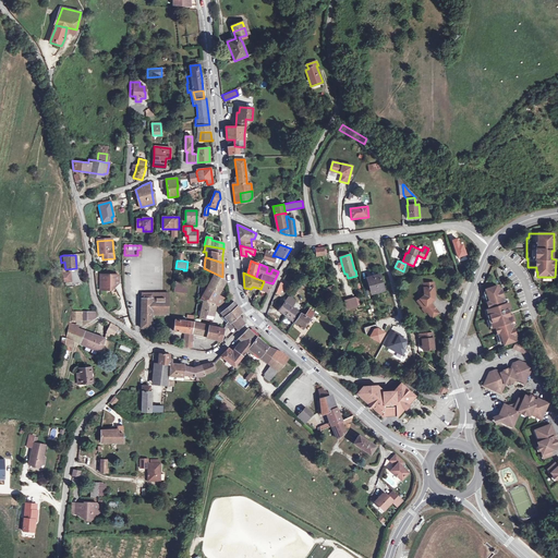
[(119,275),(100,275),(100,290),(106,290),(109,287),(110,287),(114,286),(119,282),(119,275)]
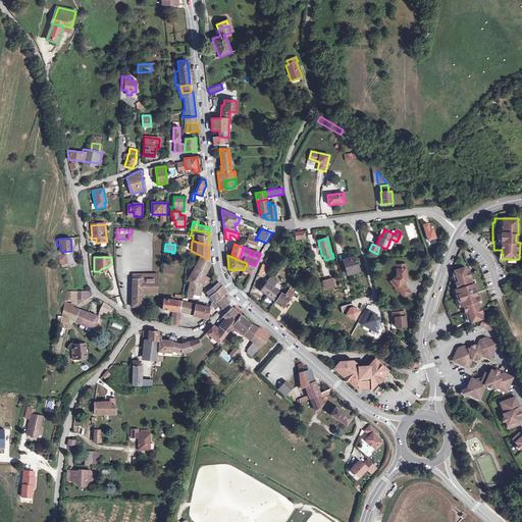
[(200,257),(188,280),(190,281),(200,284),(204,276),(211,263),(200,257)]
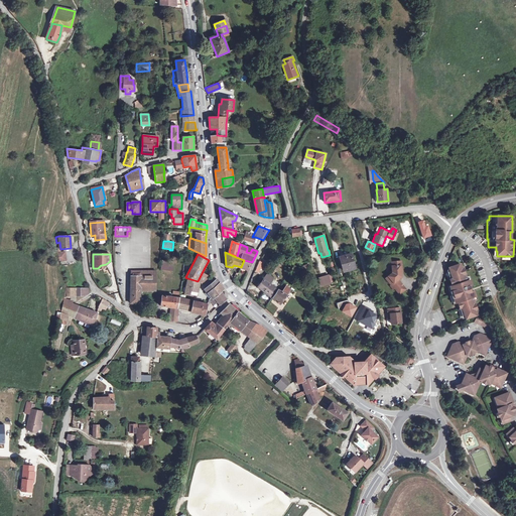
[(351,254),(340,257),(344,271),(355,268),(351,254)]
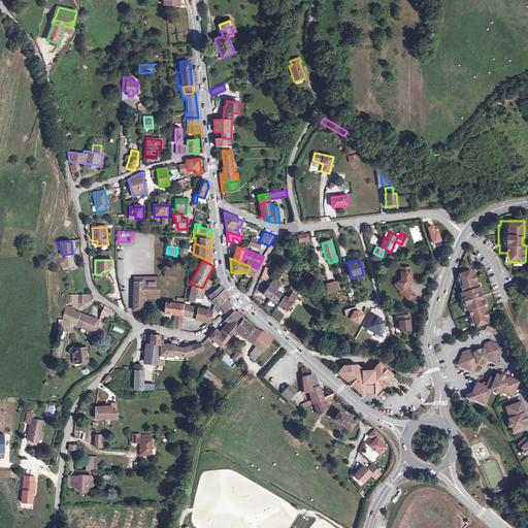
[(165,266),(164,275),(176,276),(177,267),(165,266)]
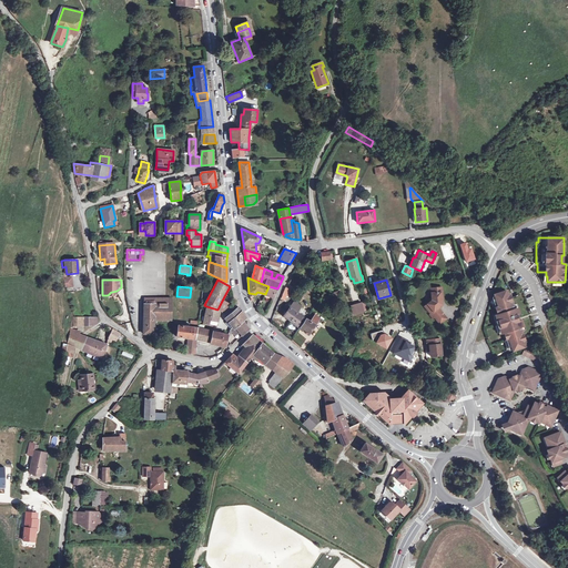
[(269,286),(265,294),(273,297),(277,288),(269,286)]
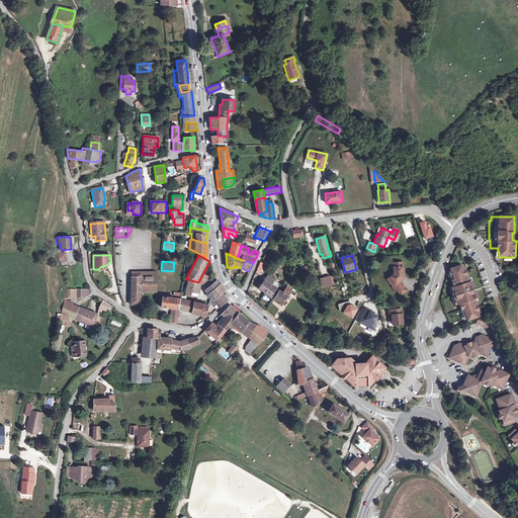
[(259,263),(256,271),(259,273),(265,265),(260,262),(259,263)]
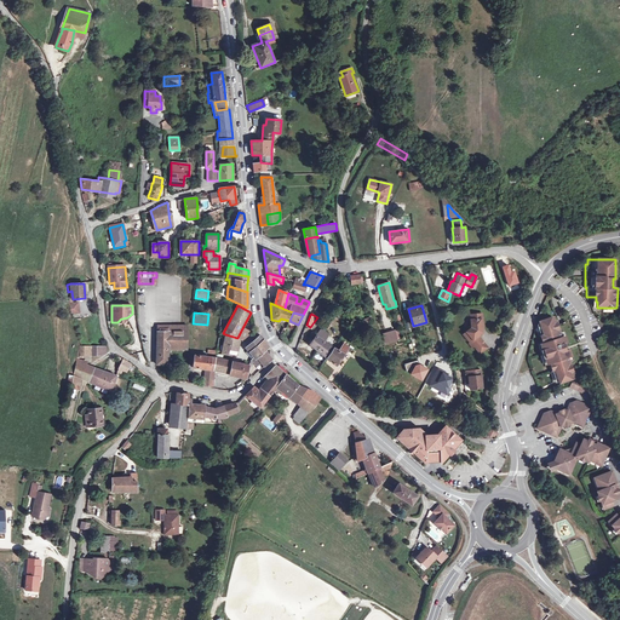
[(471,328),(466,332),(474,340),(471,342),(475,346),(481,354),(488,348),(477,334),(478,333),(478,334),(480,334),(481,334),(481,333),(482,333),(482,332),(482,331),(482,329),(481,329),(480,329),(480,327),(483,327),(482,314),(474,315),(474,320),(471,320),(471,328)]
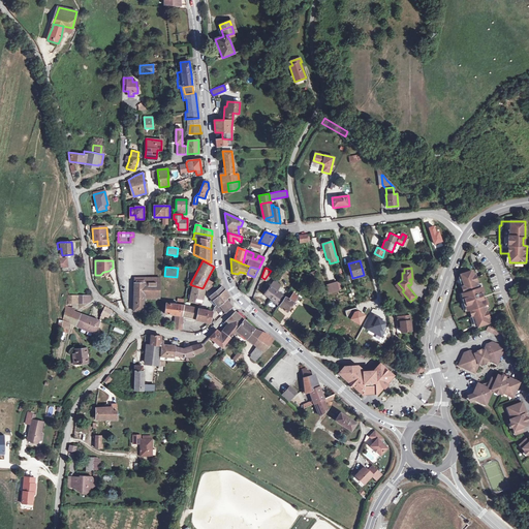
[(473,275),(472,271),(461,275),(462,278),(460,279),(462,285),(461,285),(464,293),(462,293),(468,310),(469,309),(471,316),(472,316),(474,322),(476,322),(478,325),(489,322),(488,318),(489,318),(488,315),(496,312),(495,306),(499,305),(488,270),(481,272),(483,275),(475,277),(474,274),(473,275)]
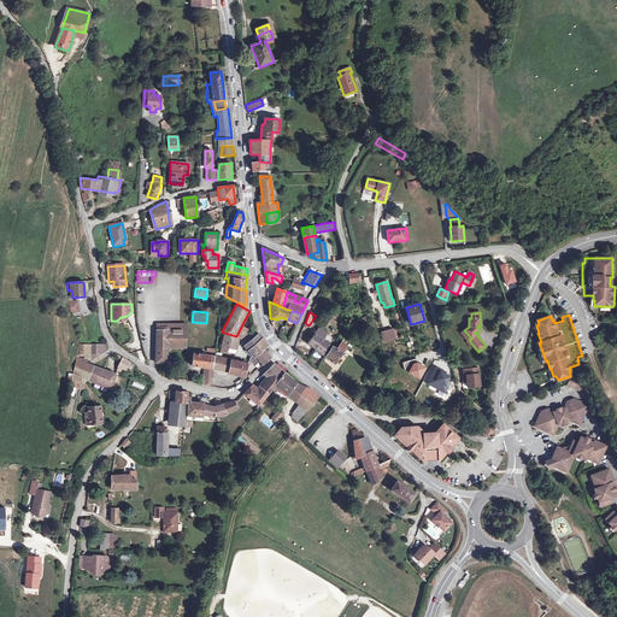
[(156,356),(156,363),(168,363),(168,347),(187,347),(187,324),(168,324),(168,330),(157,330),(157,340),(156,356)]
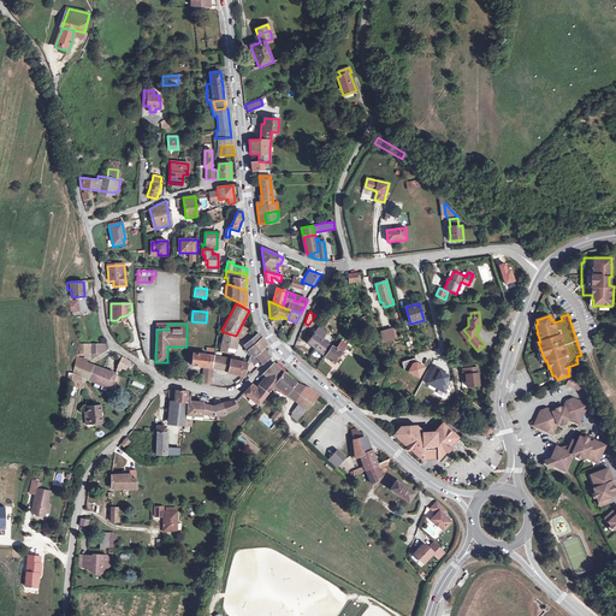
[(241,326),(236,336),(238,337),(241,338),(250,331),(241,326)]
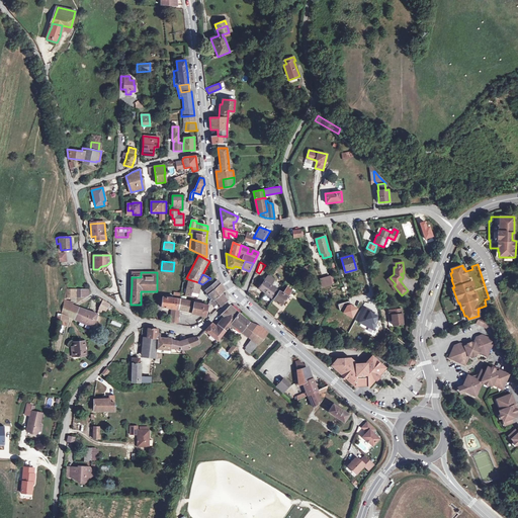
[(268,275),(259,288),(273,299),(278,290),(270,285),(275,279),(268,275)]
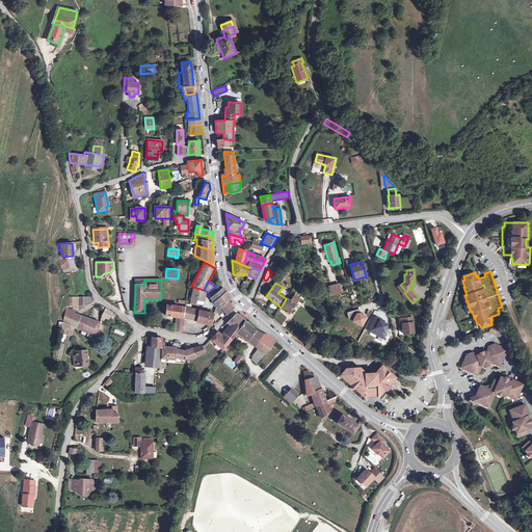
[(339,284),(328,286),(330,294),(341,291),(339,284)]
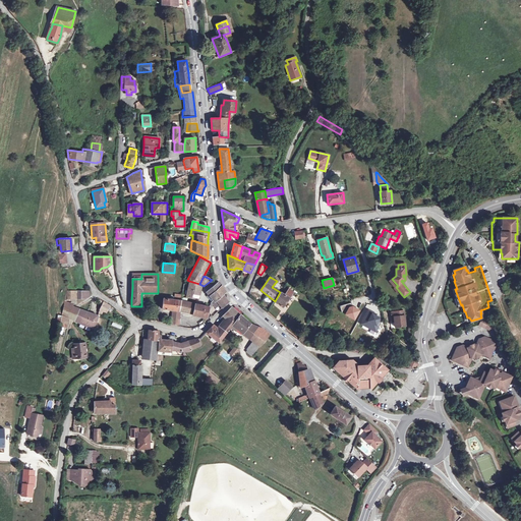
[(392,279),(390,281),(395,288),(396,287),(398,286),(392,279)]
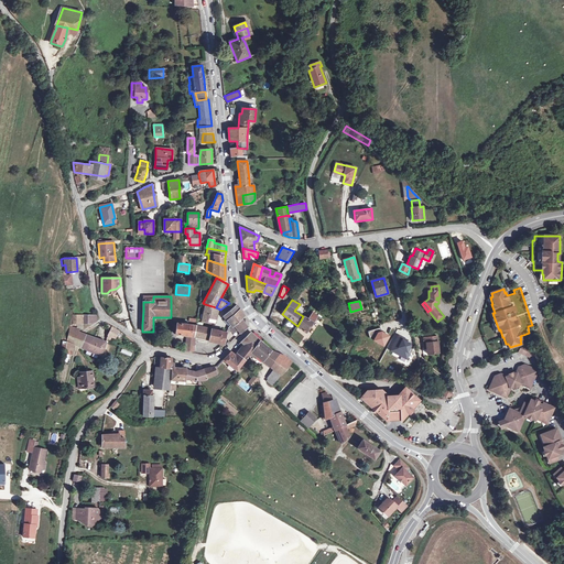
[(205,304),(202,321),(215,324),(218,308),(216,307),(205,304)]
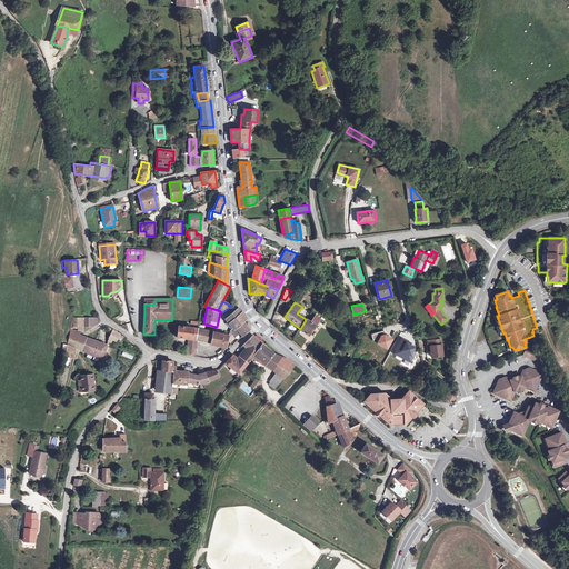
[(226,320),(226,321),(227,322),(228,321),(232,328),(235,330),(237,329),(243,322),(247,319),(240,309),(239,307),(227,318),(226,320)]
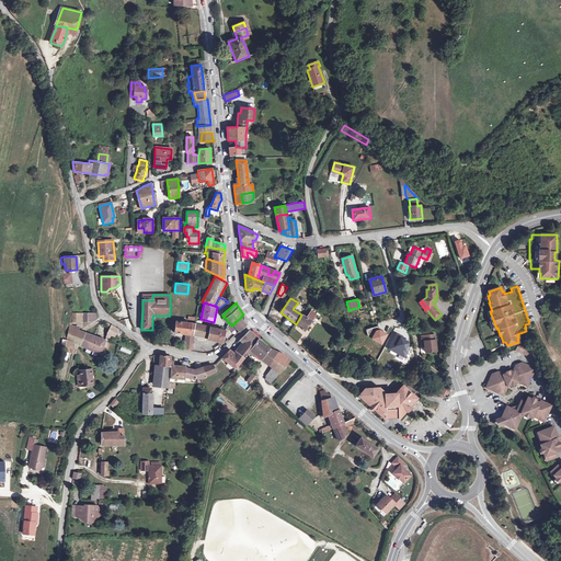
[(301,315),(296,324),(304,331),(316,315),(311,311),(307,317),(305,316),(305,317),(301,315)]
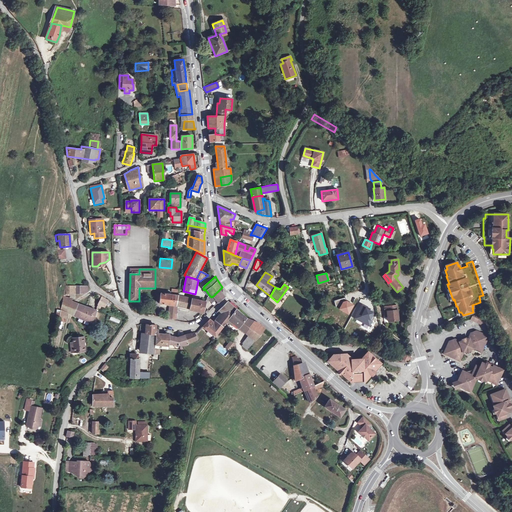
[(205,302),(205,303),(207,304),(207,302),(208,302),(209,299),(212,302),(216,299),(218,303),(225,297),(219,290),(213,296),(211,297),(209,295),(208,296),(207,297),(206,299),(205,302)]
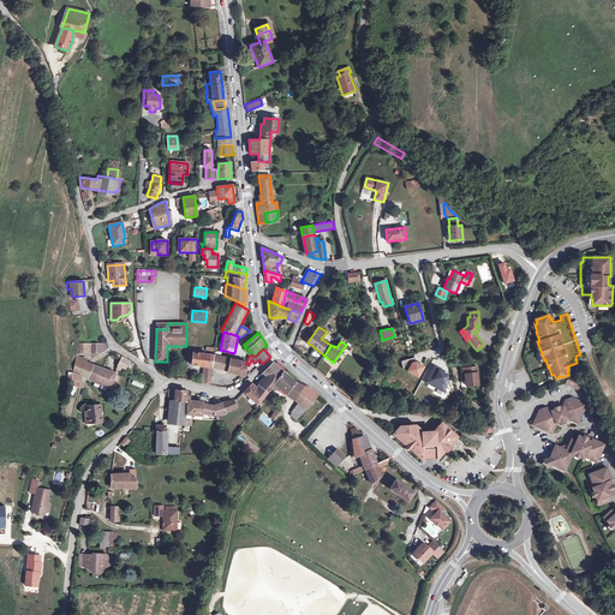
[(197,353),(193,353),(191,364),(204,366),(212,368),(228,371),(228,372),(244,376),(245,369),(246,364),(246,363),(220,357),(214,356),(199,353),(201,350),(197,350),(197,353)]
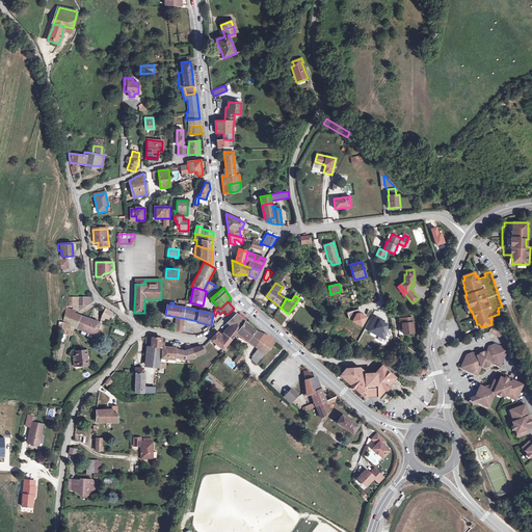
[(104,311),(101,319),(104,320),(105,318),(109,319),(110,316),(111,312),(105,309),(104,311)]
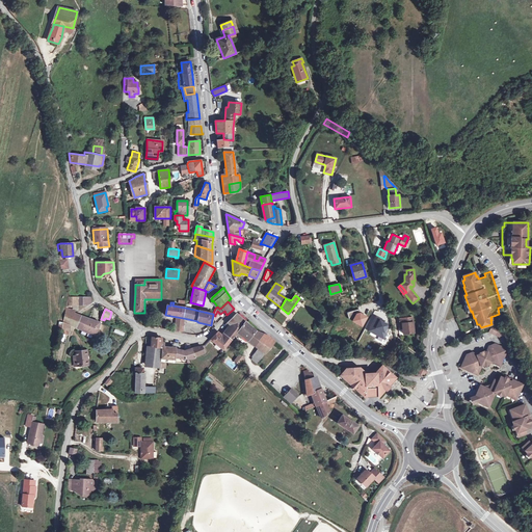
[(65,315),(63,322),(70,325),(81,329),(85,318),(74,314),(73,317),(65,315)]
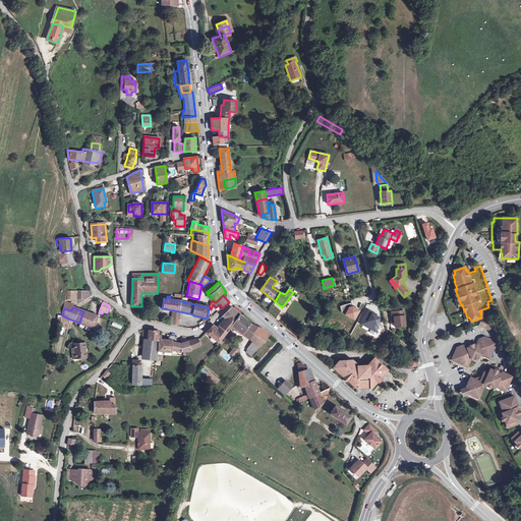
[(219,323),(216,326),(221,330),(226,334),(231,327),(232,326),(240,315),(234,309),(232,308),(231,307),(223,315),(221,317),(226,323),(223,326),(219,323)]
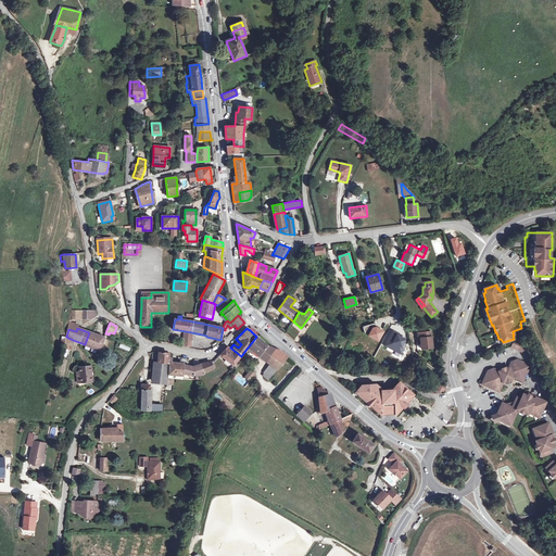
[(431,331),(417,332),(418,339),(420,339),(421,343),(421,349),(432,348),(431,331)]
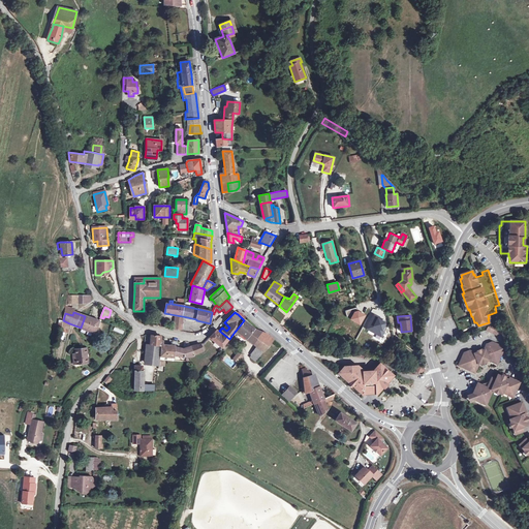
[(85,316),(81,328),(95,334),(99,321),(85,316)]
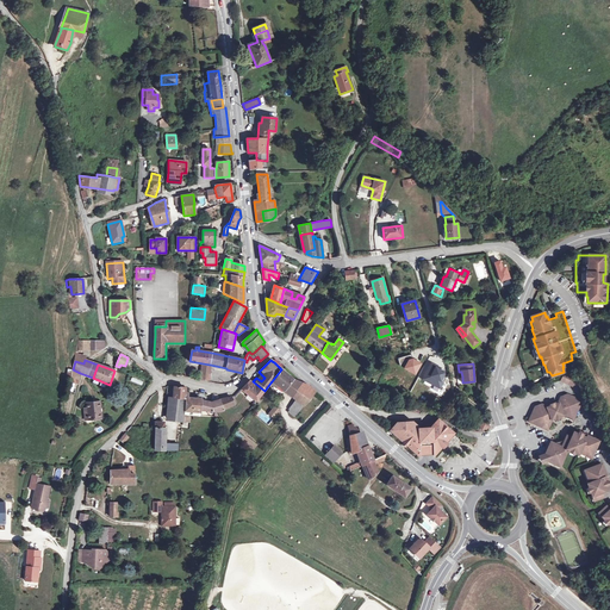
[(281,369),(272,381),(278,385),(292,396),(303,383),(302,383),(293,379),(284,371),(281,369)]
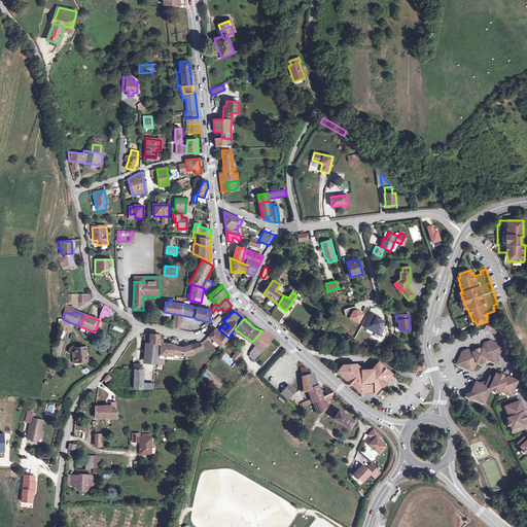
[(60,328),(60,329),(67,331),(69,322),(62,320),(60,328)]
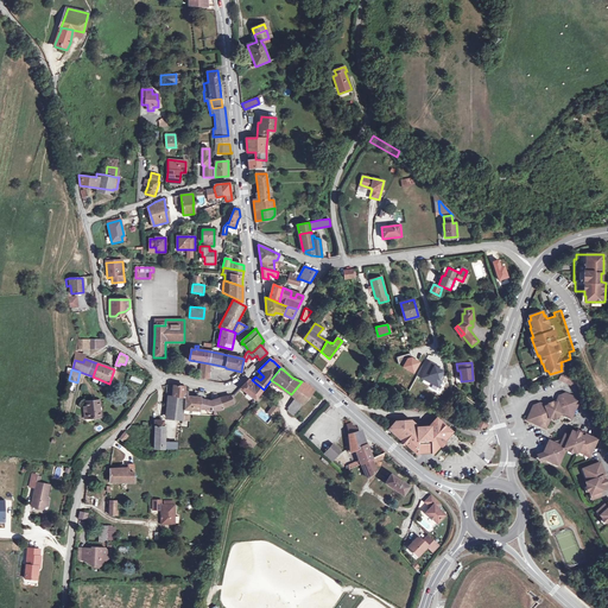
[(561,375),(559,379),(578,388),(580,384),(574,373),(574,372),(561,375)]
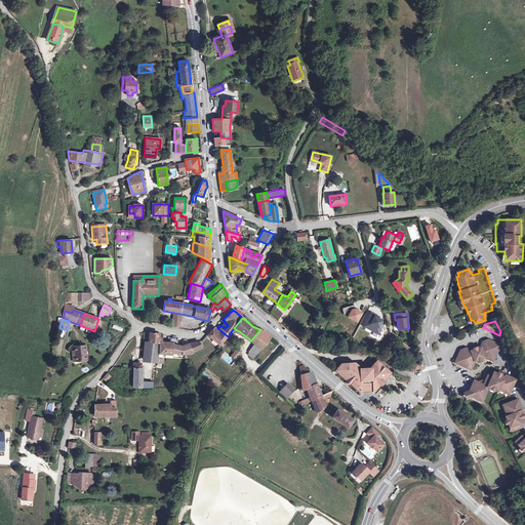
[(212,330),(208,335),(220,346),(228,336),(223,332),(217,328),(214,331),(212,330)]
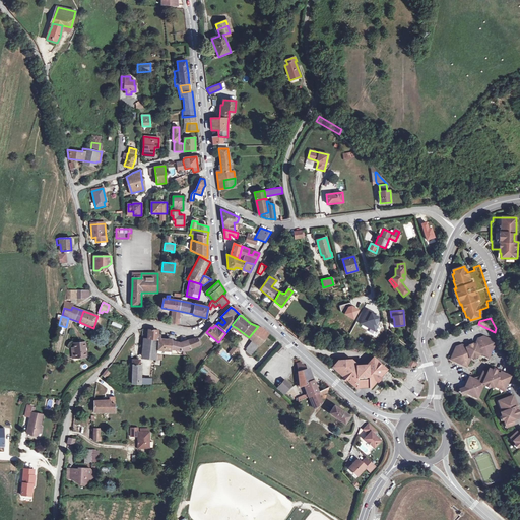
[(258,326),(249,337),(253,340),(259,345),(268,334),(262,328),(258,326)]
